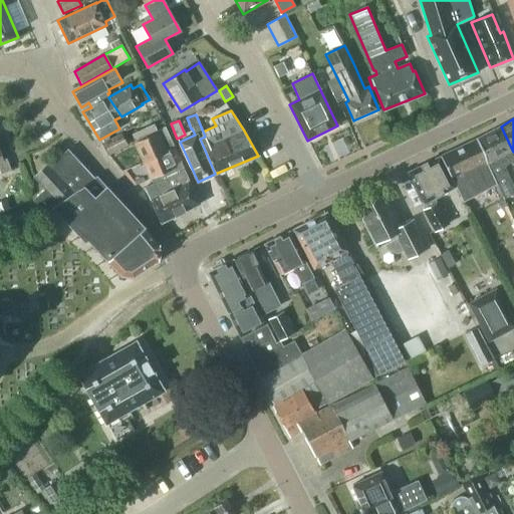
[(167,151),(175,148),(167,130),(159,132),(158,133),(155,124),(133,134),(136,142),(136,143),(144,163),(168,153),(167,151)]
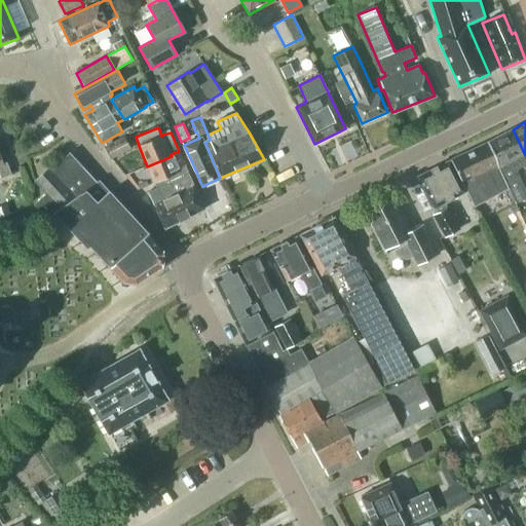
[(525,190),(517,172),(525,165),(525,155),(513,129),(487,142),(510,190),(517,205),(525,200),(525,190)]
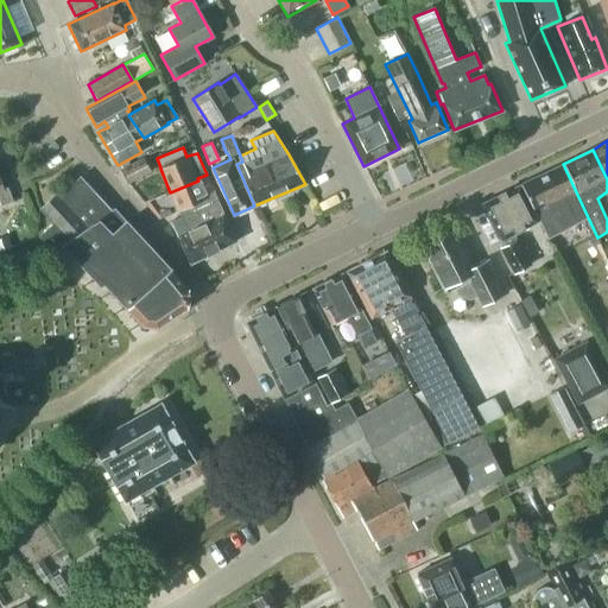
[(128,183),(151,171),(144,158),(121,170),(128,183)]
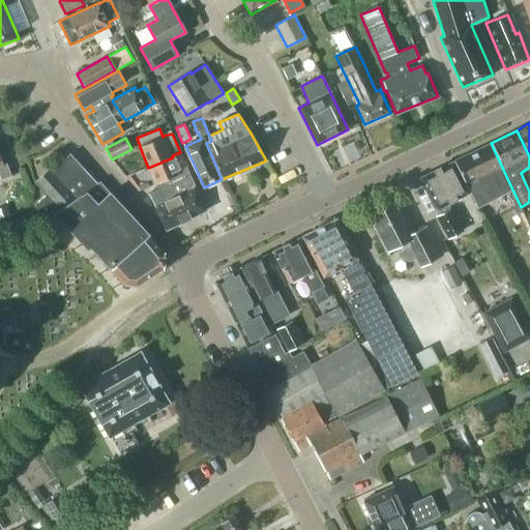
[(478,207),(513,192),(491,143),(453,160),(478,207)]
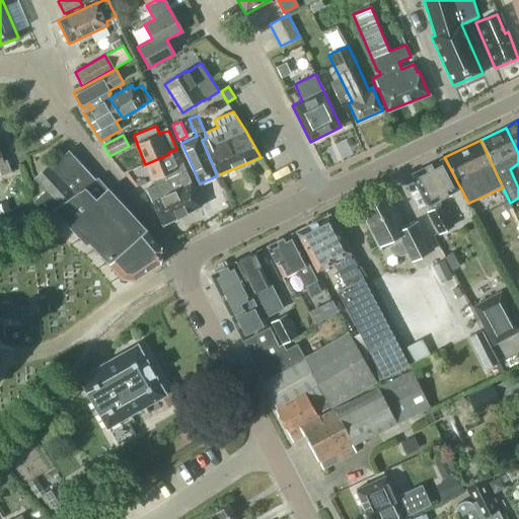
[(181,166),(183,165),(176,149),(168,152),(169,154),(145,164),(152,180),(176,169),(174,165),(179,163),(181,166)]
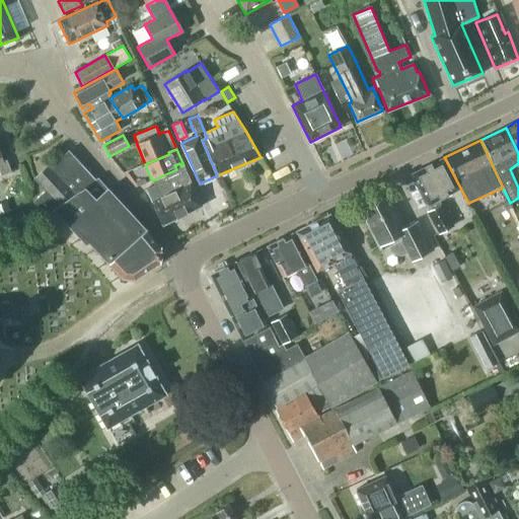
[(0,173),(1,176),(11,172),(6,160),(3,162),(0,154),(0,173)]
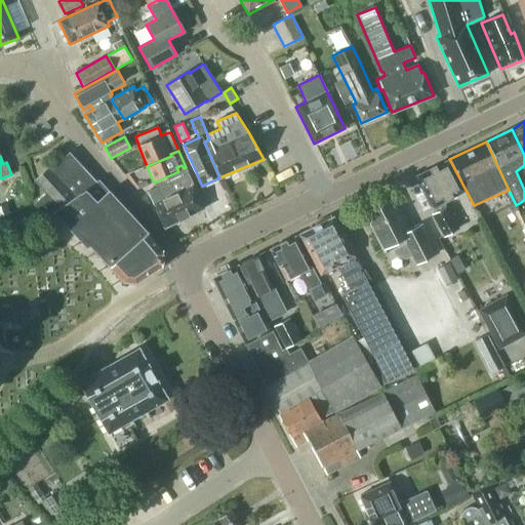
[(415,175),(433,209),(434,208),(436,211),(431,214),(442,238),(459,229),(445,202),(466,192),(448,159),(415,175)]
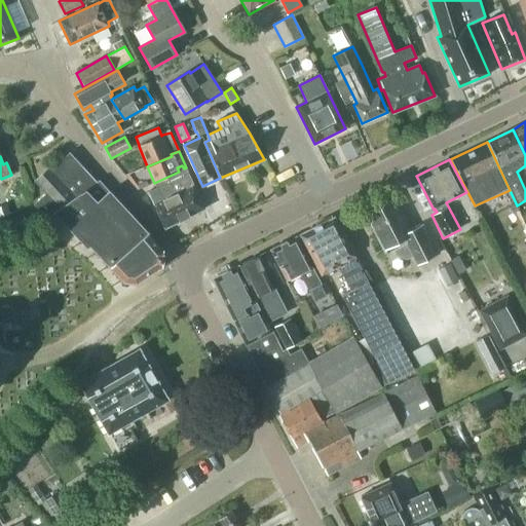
[(97,182),(81,165),(63,183),(50,170),(37,182),(46,192),(34,204),(47,220),(55,213),(87,248),(90,246),(124,283),(137,284),(161,266),(162,266),(163,250),(161,250),(148,233),(99,180),(97,182)]
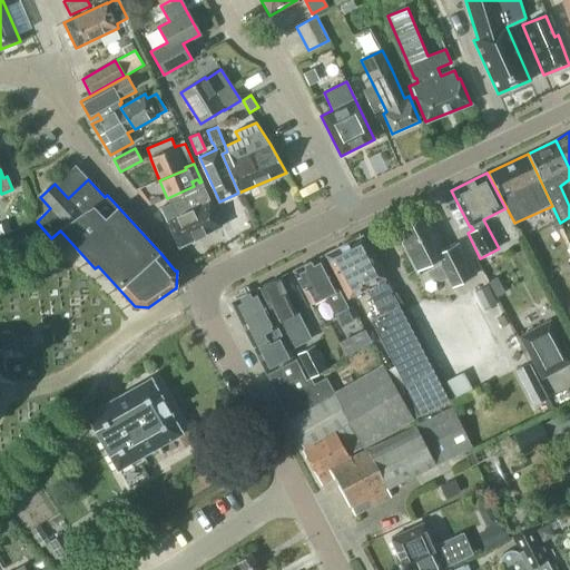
[(222,227),(202,182),(199,183),(197,179),(192,182),(194,186),(167,198),(169,204),(160,208),(178,247),(222,227)]
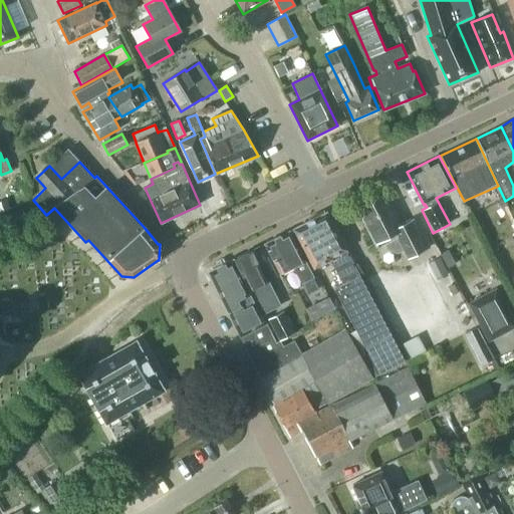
[(403,251),(407,259),(428,248),(414,220),(401,226),(384,194),(356,207),(376,248),(383,244),(387,250),(397,254),(403,251)]
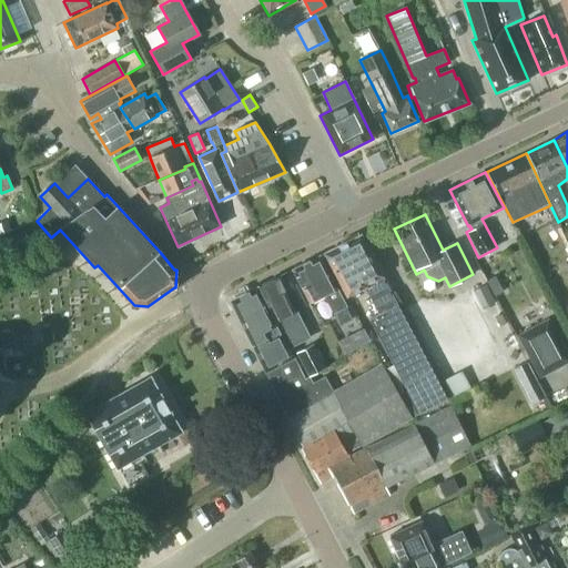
[(0,242),(13,237),(7,220),(0,222),(0,242)]
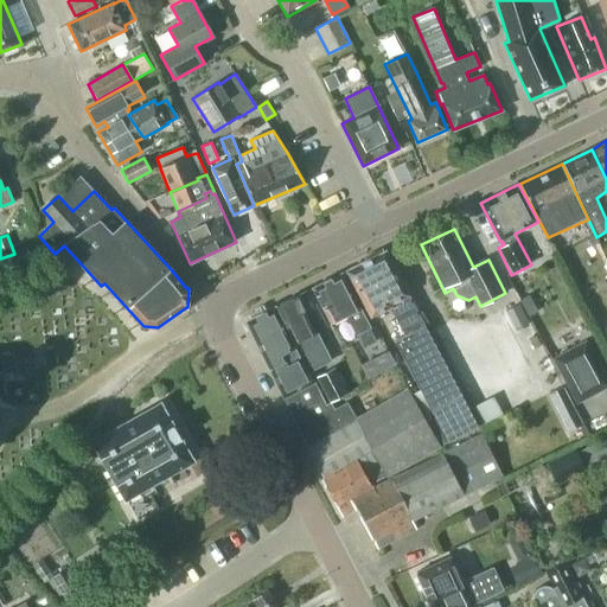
[(446,442),(475,427),(385,251),(346,270),(370,317),(375,315),(381,317),(388,313),(389,307),(390,307),(404,336),(394,340),(446,442)]
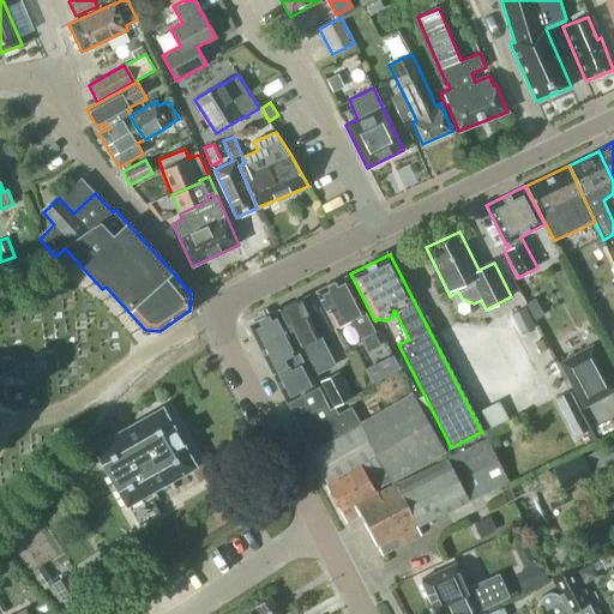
[(345,276),(315,292),(335,327),(350,320),(360,339),(374,332),(345,276)]
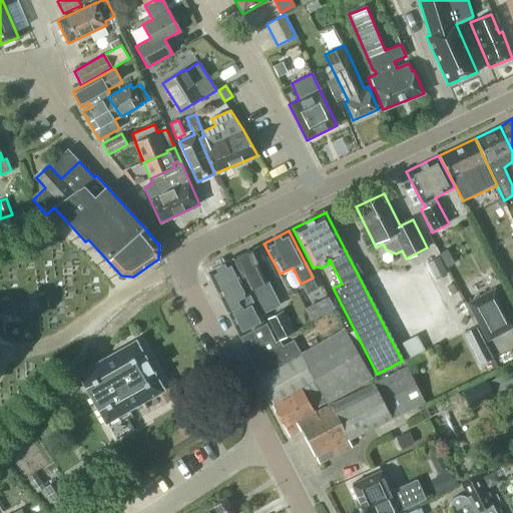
[(252,299),(261,315),(279,306),(268,282),(277,278),(261,245),(250,249),(233,259),(252,299)]
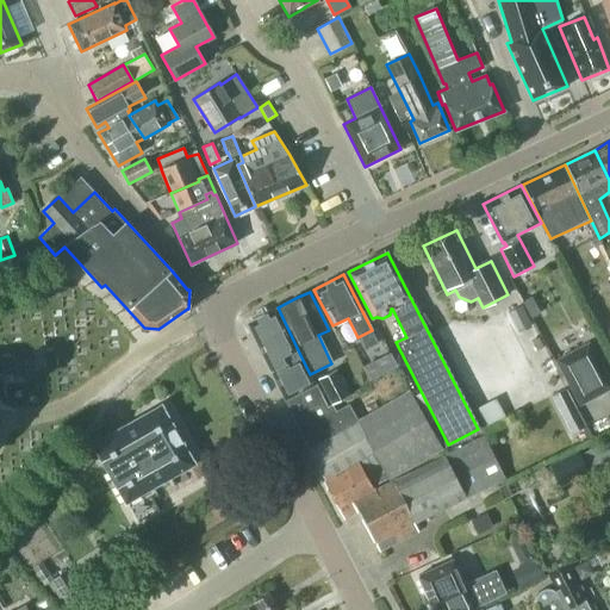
[(531,327),(521,306),(509,312),(518,332),(531,327)]
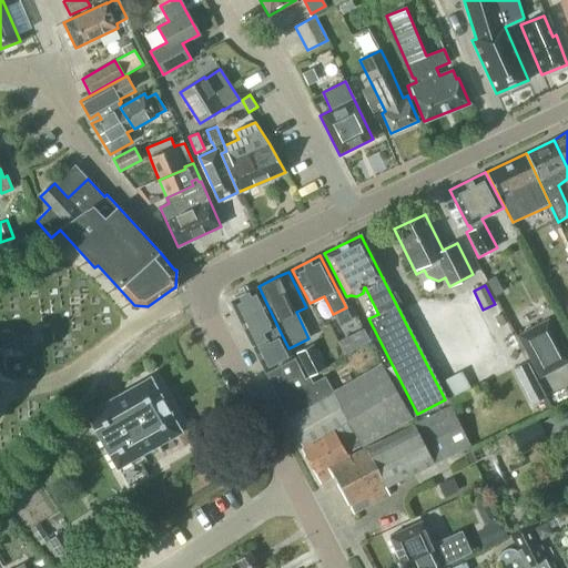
[(303,378),(288,348),(280,331),(280,332),(257,287),(230,301),(265,373),(272,387),(287,418),(286,419),(303,448),(333,434),(335,433),(350,455),(361,448),(346,425),(347,424),(364,448),(409,419),(379,366),(333,393),(324,377),(312,384),(308,376),(303,378)]
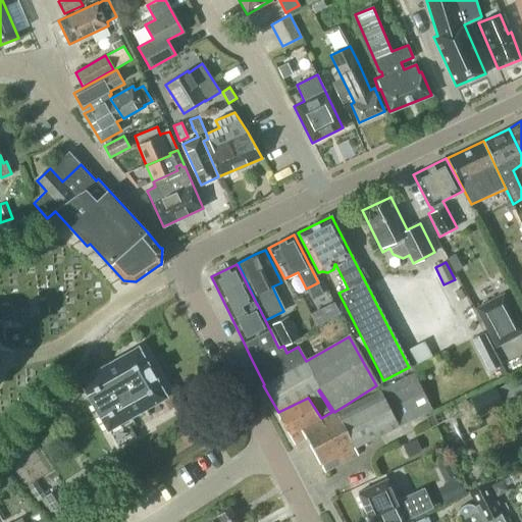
[(521,333),(521,327),(504,295),(476,310),(497,347),(521,333)]
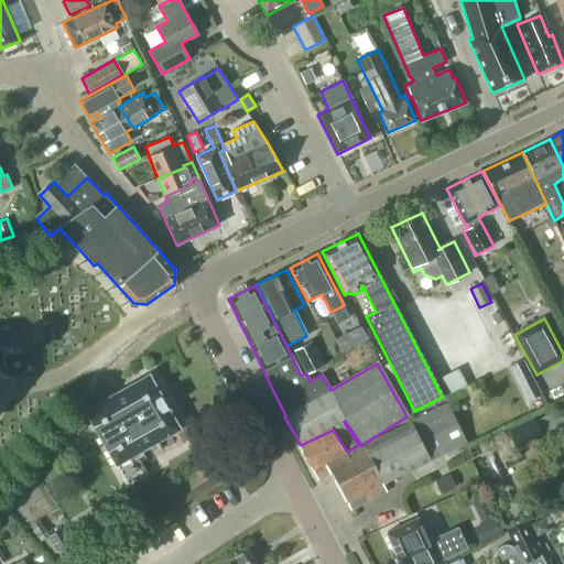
[(344,353),(351,349),(345,336),(337,339),(344,353)]
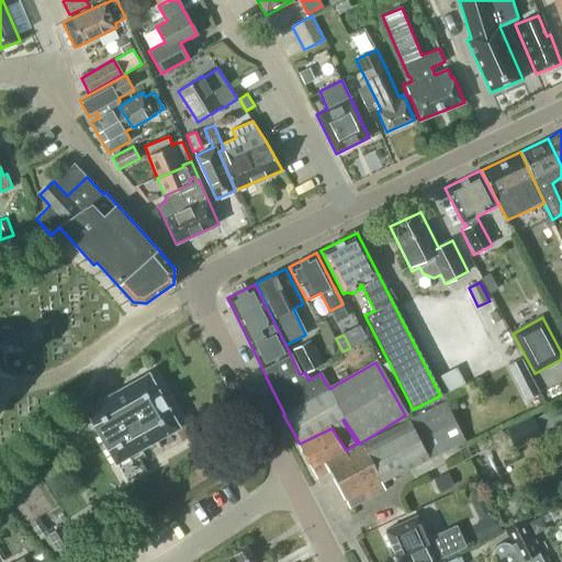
[(323,363),(310,340),(293,349),(306,373),(323,363)]
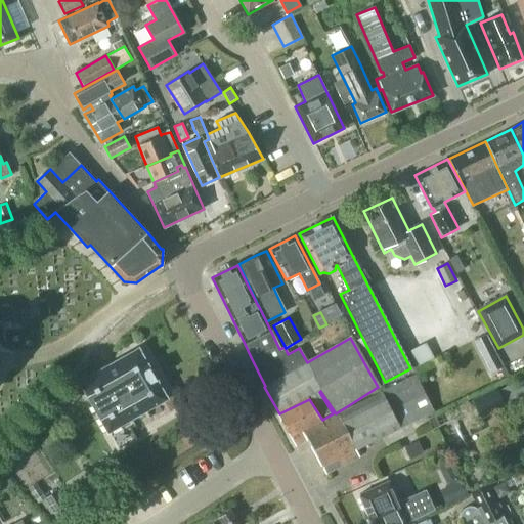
[(412,343),(419,355),(433,348),(427,336),(412,343)]
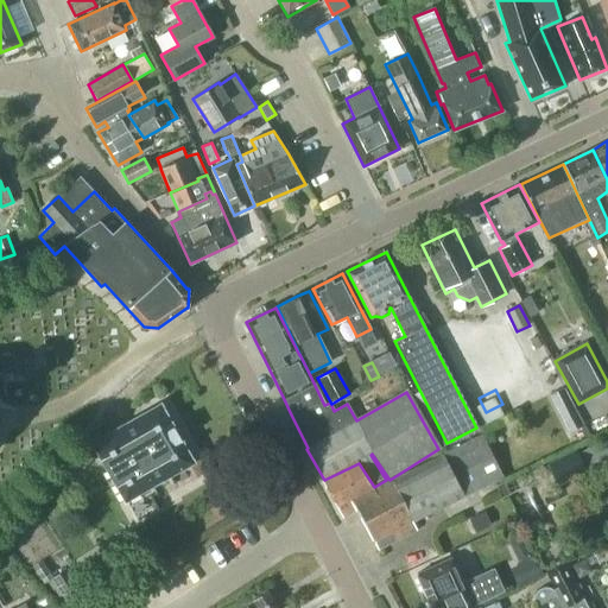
[(125,501),(194,462),(160,404),(93,443),(125,501)]
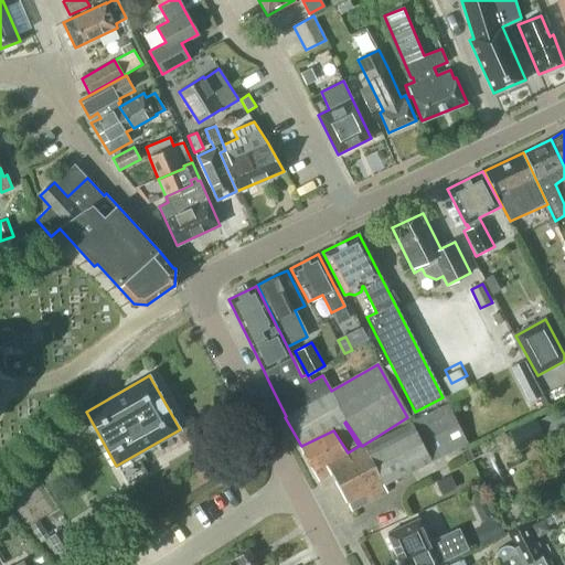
[(536,383),(523,391),(529,402),(543,395),(536,383)]
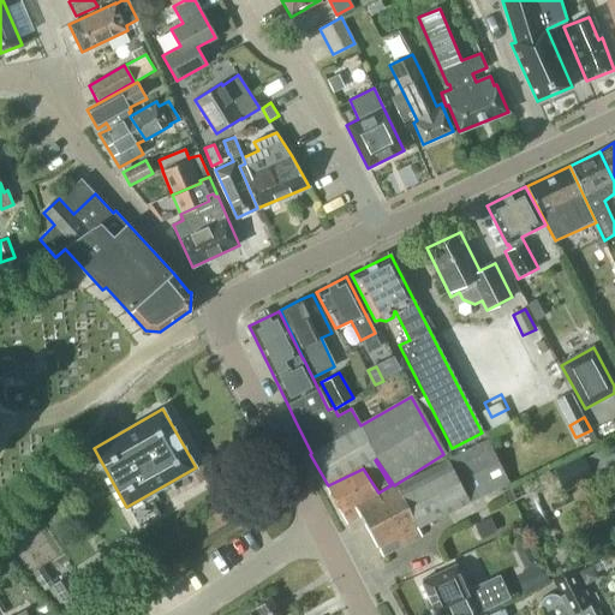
[(360,470),(328,485),(326,487),(346,524),(360,515),(382,555),(422,536),(417,527),(509,482),(488,440),(378,496),(360,470)]
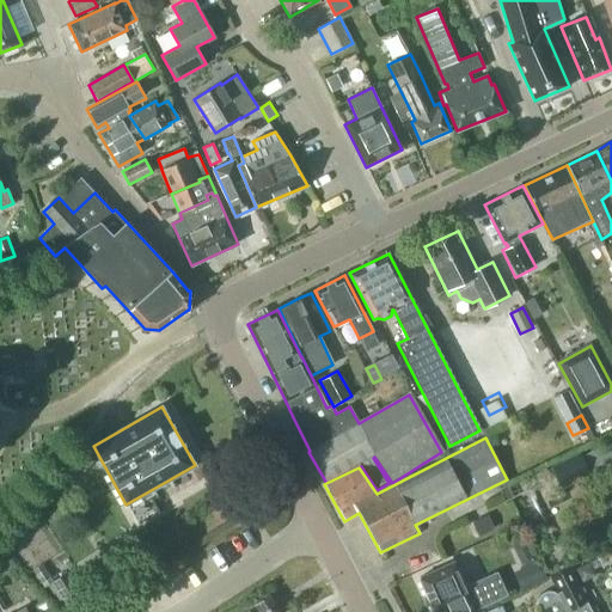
[(591,475),(580,452),(550,466),(561,489),(591,475)]
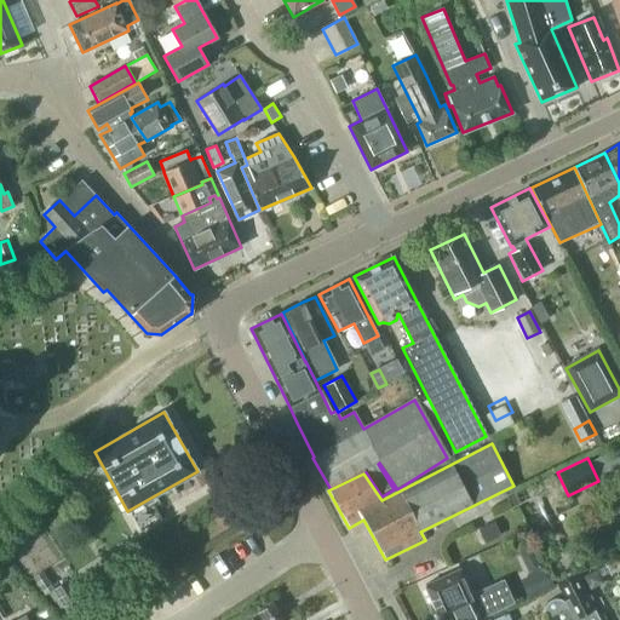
[(500,535),(494,521),(477,528),(484,543),(500,535)]
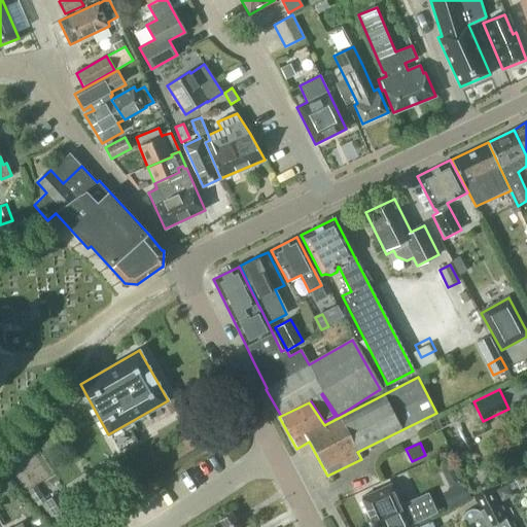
[(391,484),(361,497),(374,526),(378,526),(383,525),(383,526),(409,526),(411,526),(410,525),(437,513),(428,492),(401,504),(391,484)]
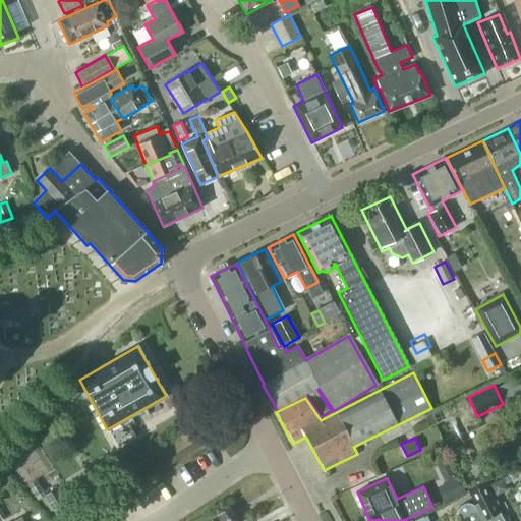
[(445,504),(464,495),(457,478),(438,487),(445,504)]
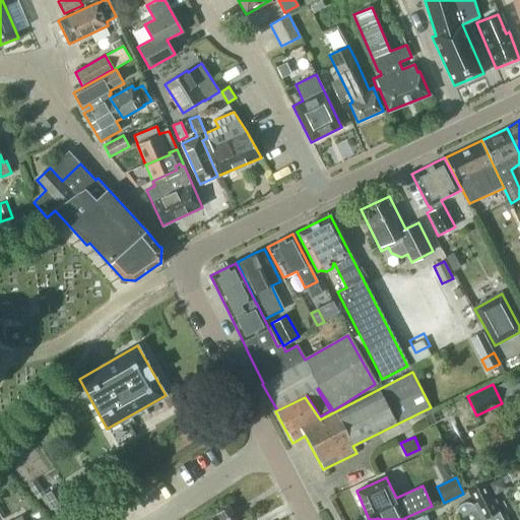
[(506,490),(500,478),(489,483),(495,495),(506,490)]
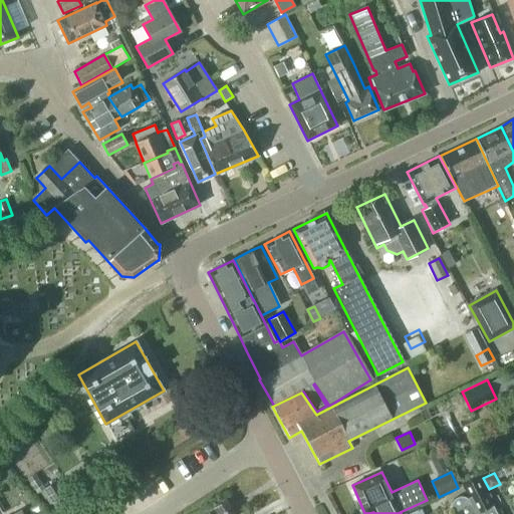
[(42,484),(35,474),(28,479),(35,489),(42,484)]
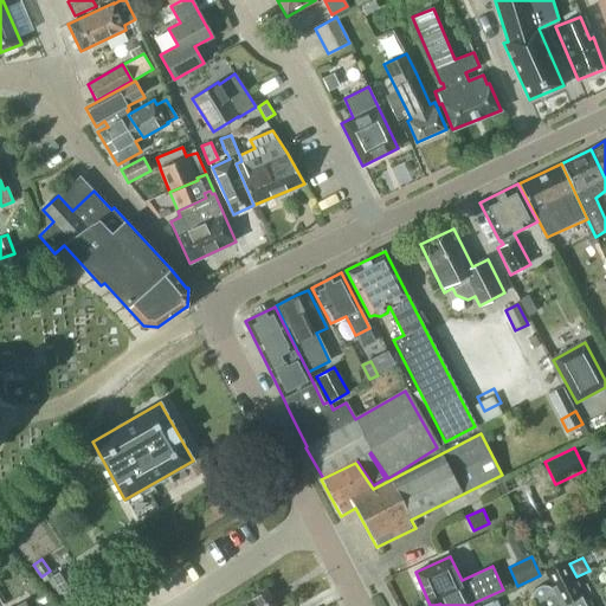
[(585,605),(562,561),(543,572),(552,587),(550,588),(549,587),(546,586),(543,585),(540,586),(537,586),(535,588),(534,588),(533,592),(532,594),(530,598),(530,599),(532,601),(533,603),(532,604),(533,605),(585,605)]
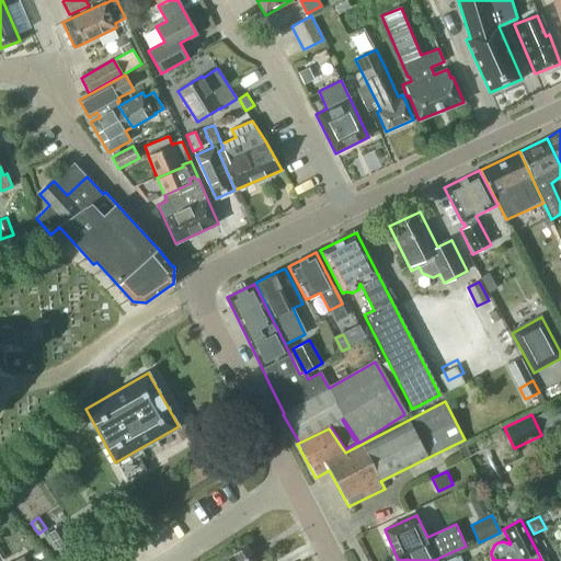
[(77,548),(60,524),(47,534),(63,557),(77,548)]
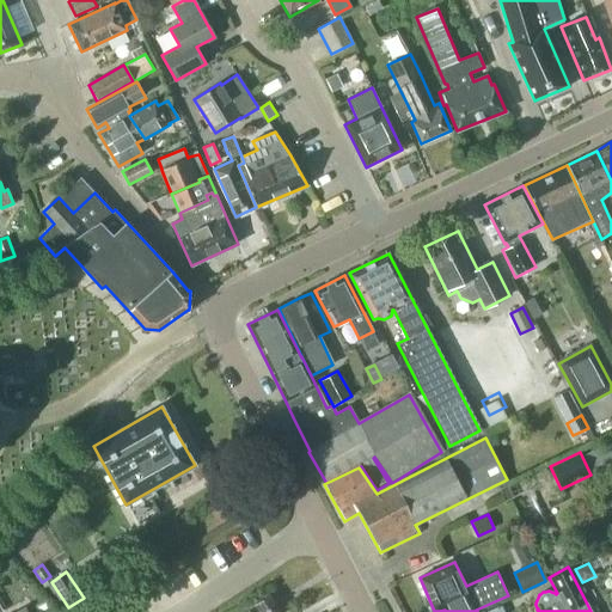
[(259,611),(280,611),(270,595),(256,605),(259,611)]
